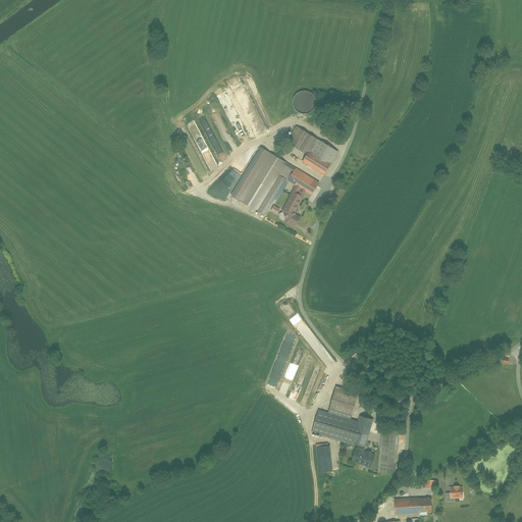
[(225,92),(216,96),(219,103),(228,98),(225,92)]
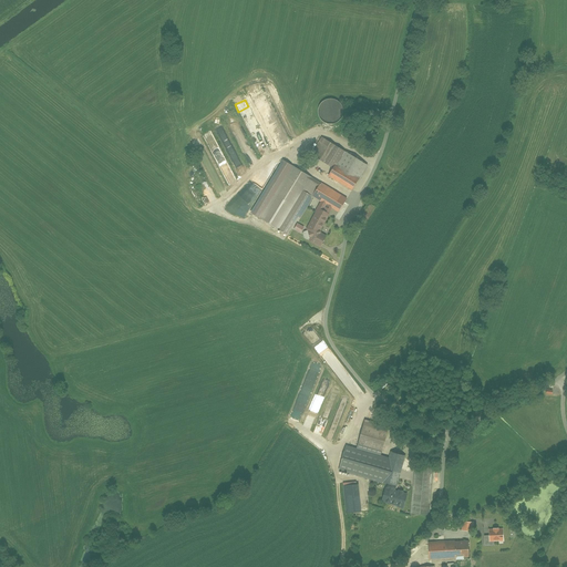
[(321,114),(319,114),(318,119),(338,121),(340,107),(333,106),(334,105),(331,104),(331,109),(328,109),(328,112),(322,111),(321,114)]
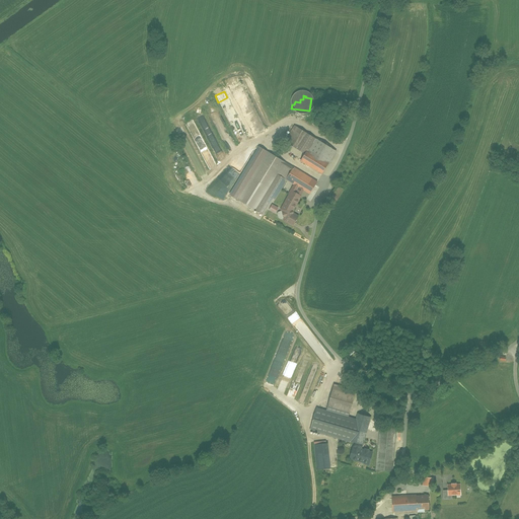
[(337,149),(295,125),(288,138),(307,149),(301,158),(323,171),(337,149)]
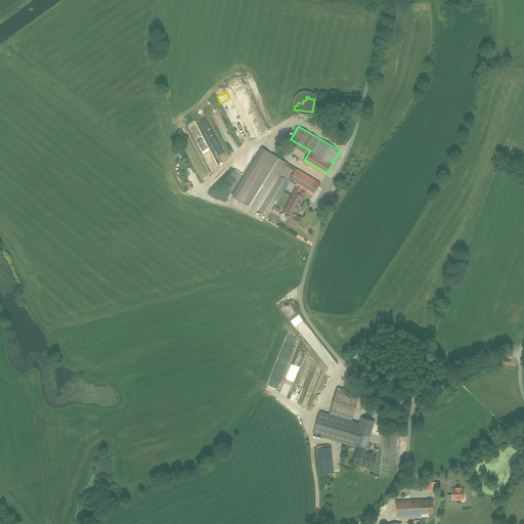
[(318,200),(325,186),(267,156),(242,203),(262,214),(279,180),(294,187),(279,216),(284,218),(281,223),(294,229),(299,219),(295,216),(304,198),(302,197),(304,192),(318,200)]
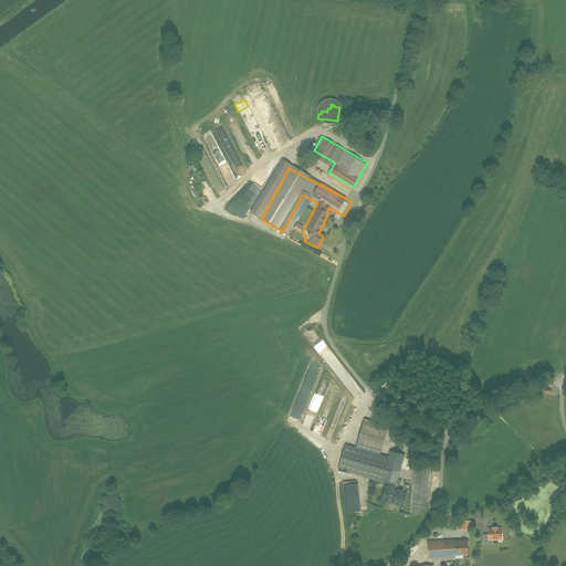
[(362,215),(367,219),(377,206),(371,201),(362,215)]
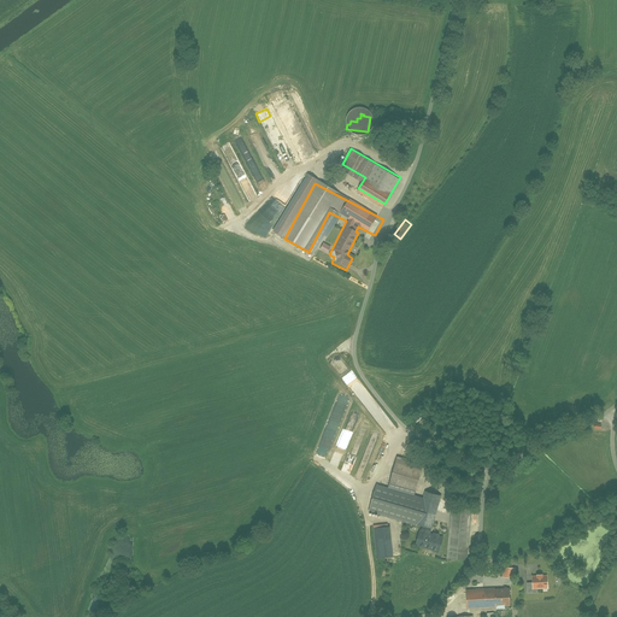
[(325,253),(329,246),(322,242),(318,250),(325,253)]
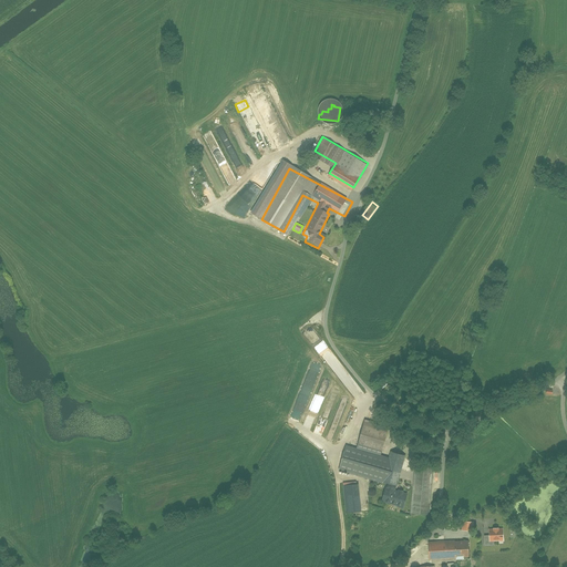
[(310,367),(303,385),(312,389),(313,383),(312,382),(318,369),(310,367)]
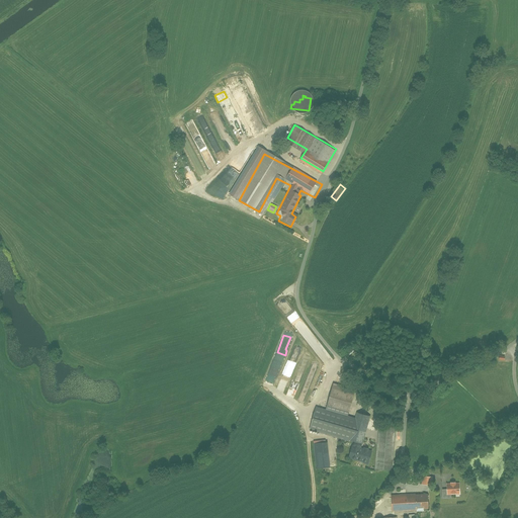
[(297,361),(299,354),(291,352),(289,358),(297,361)]
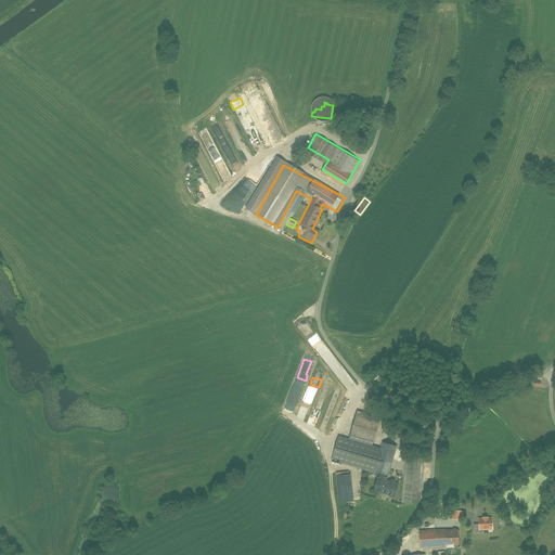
[(382,415),(358,409),(350,437),(374,443),(382,415)]
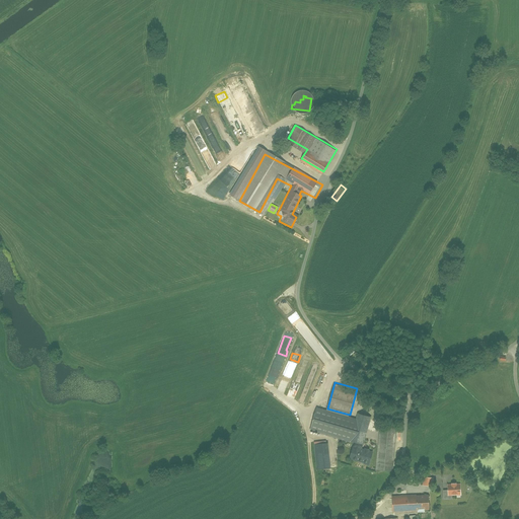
[(356,421),(313,411),(308,430),(355,442),(353,448),(351,448),(348,460),(368,466),(372,450),(360,447),(369,414),(358,412),(356,421)]
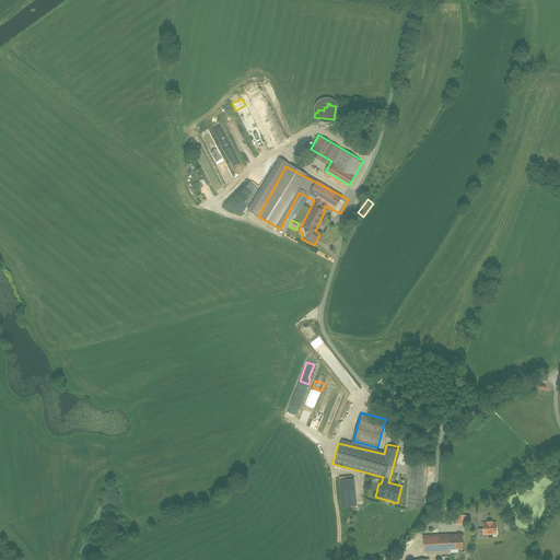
[(427,459),(410,458),(407,505),(423,506),(427,459)]
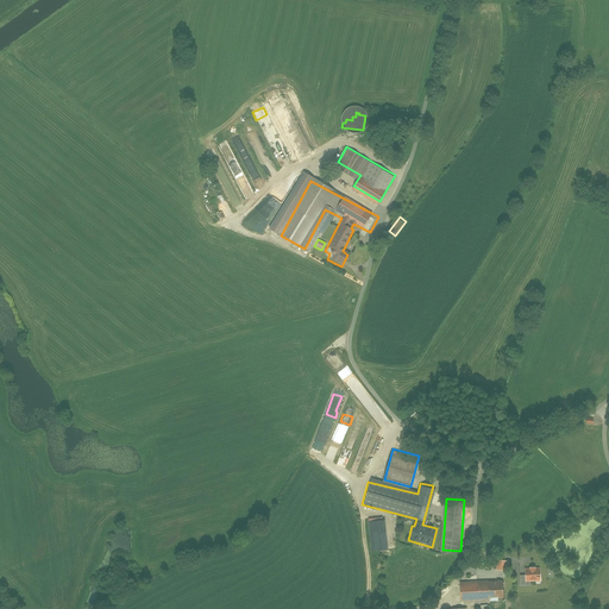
[(385,518),(369,519),(371,552),(388,551),(385,518)]
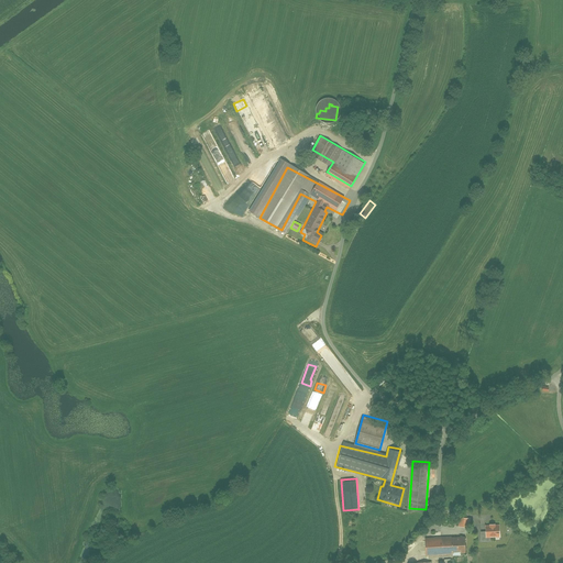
[(470,515),(457,515),(457,523),(470,523),(470,515)]
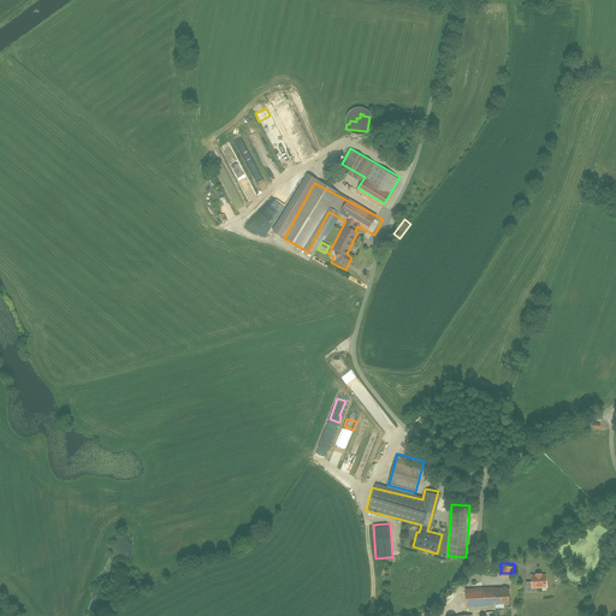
[(546,586),(546,575),(532,576),(532,587),(546,586)]
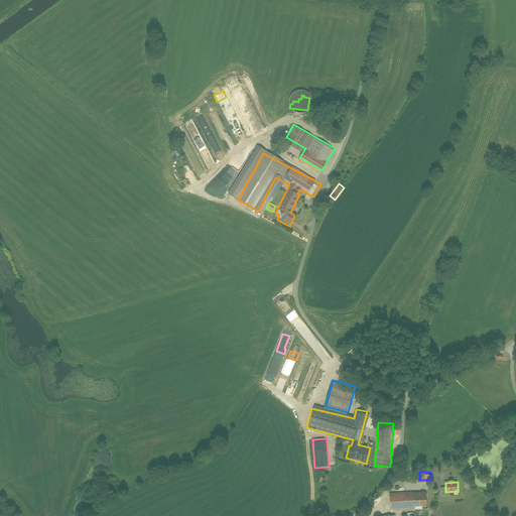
[(392,492),(392,507),(427,506),(426,491),(392,492)]
